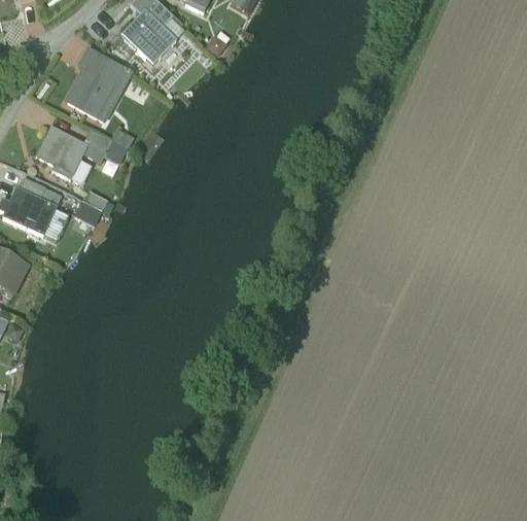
[(171,15),(154,0),(135,0),(131,5),(141,14),(144,11),(161,27),(171,15)]
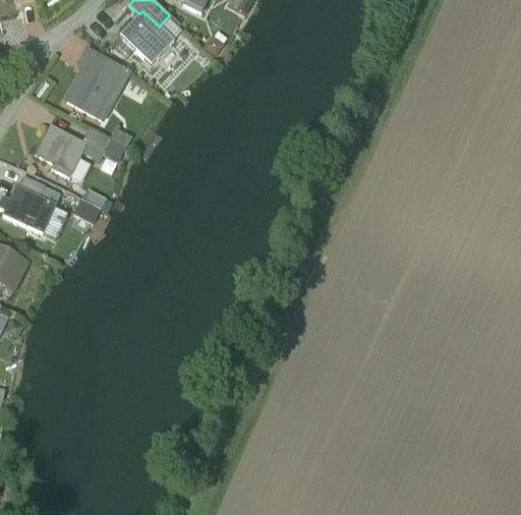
[(159,26),(142,11),(139,14),(121,34),(135,48),(142,41),(158,54),(172,40),(159,26)]
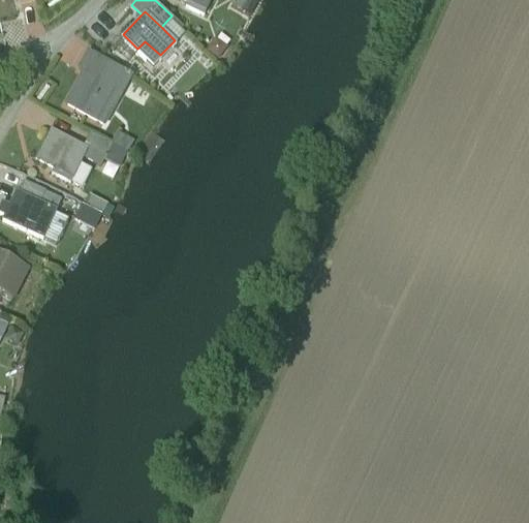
[(117,80),(89,64),(68,101),(87,112),(97,93),(106,98),(117,80)]
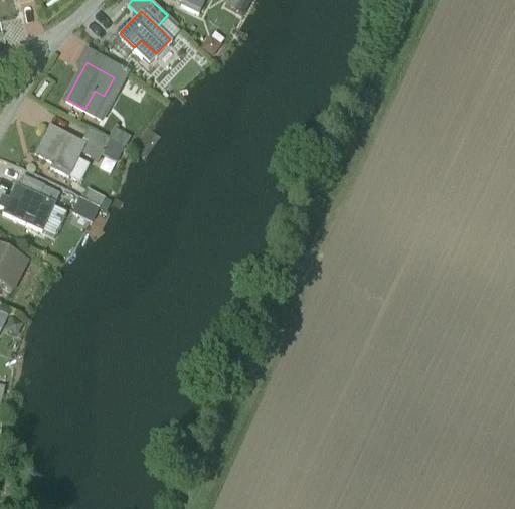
[(86,142),(68,134),(69,133),(66,132),(66,133),(48,124),(34,151),(52,160),(50,165),(68,174),(75,161),(76,161),(86,142)]
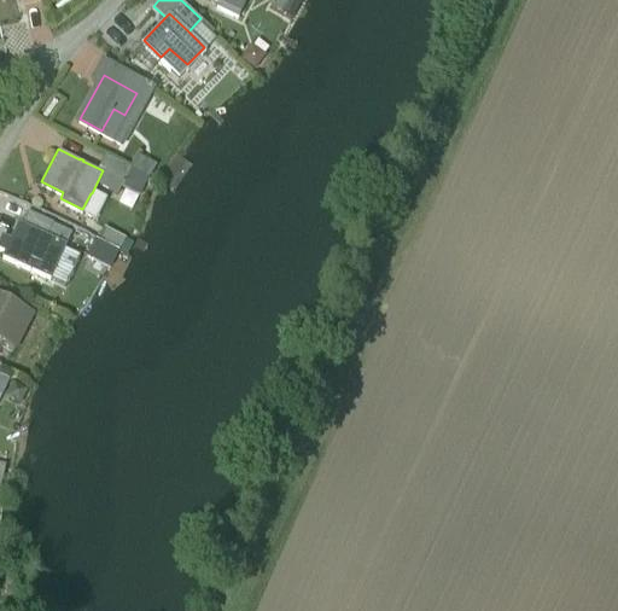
[(130,164),(105,151),(98,164),(124,178),(130,166),(130,164)]
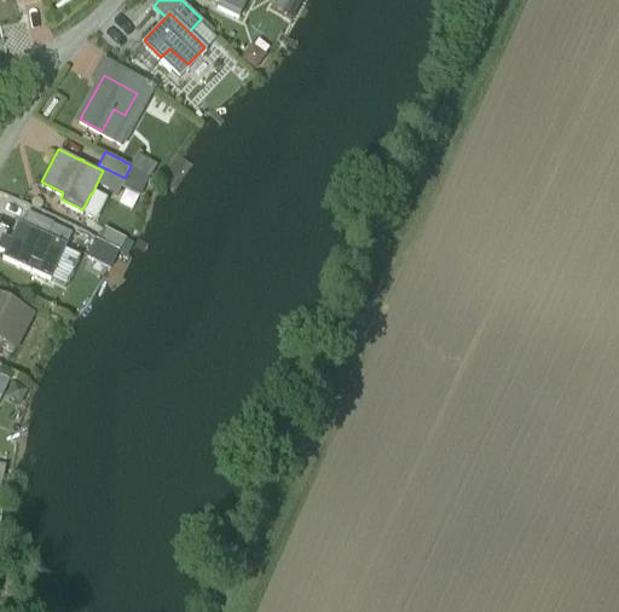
[(148,174),(131,166),(125,178),(121,183),(139,191),(148,174)]
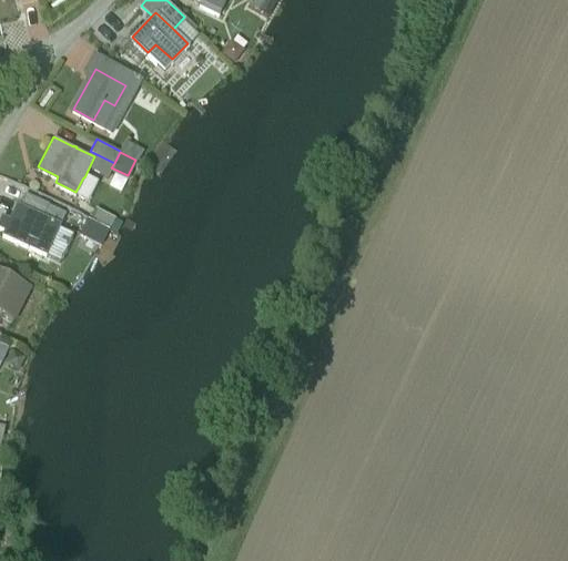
[(83,190),(94,194),(101,173),(90,170),(83,190)]
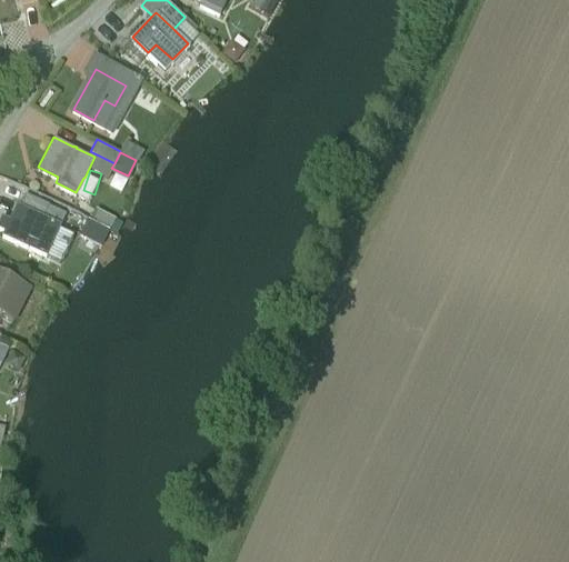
[(43,214),(18,202),(3,233),(29,244),(43,214)]
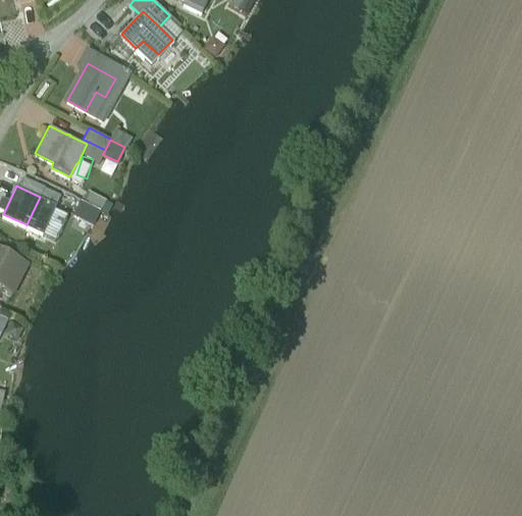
[(16,257),(0,249),(0,282),(2,285),(16,257)]
